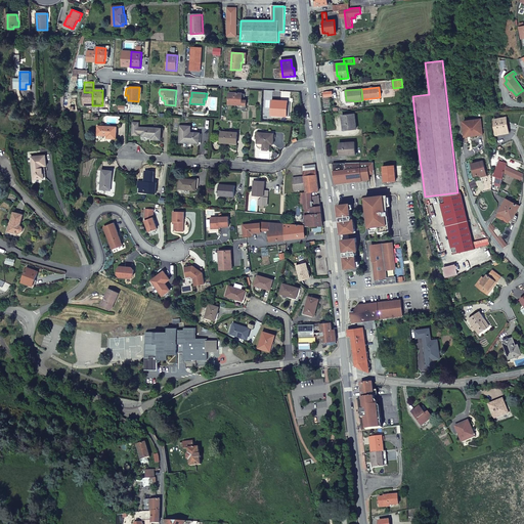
[(243,94),(229,93),(228,104),(242,105),(243,94)]
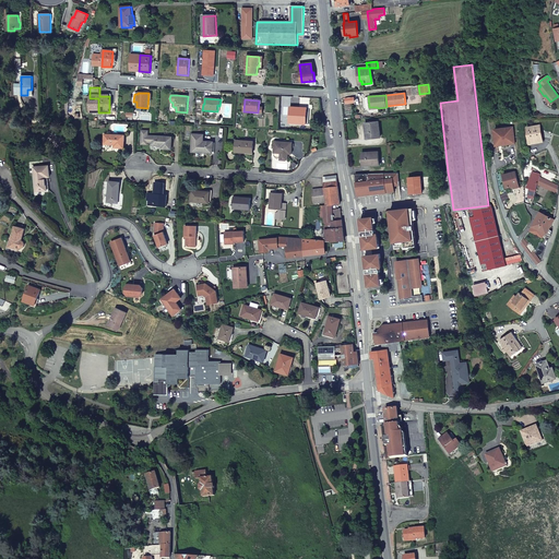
[(300,108),(290,107),(289,123),(299,123),(300,108)]
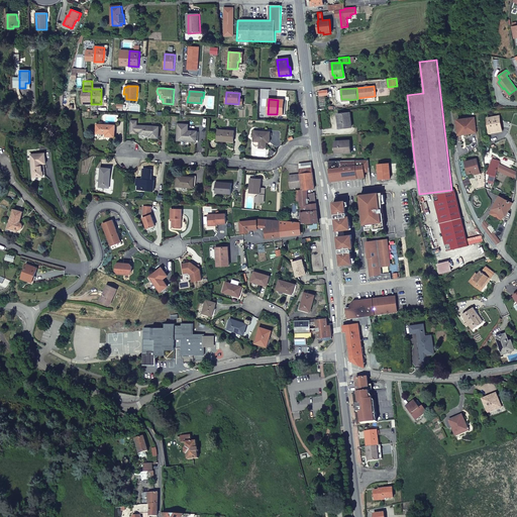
[(351,126),(349,112),(337,114),(338,128),(351,126)]
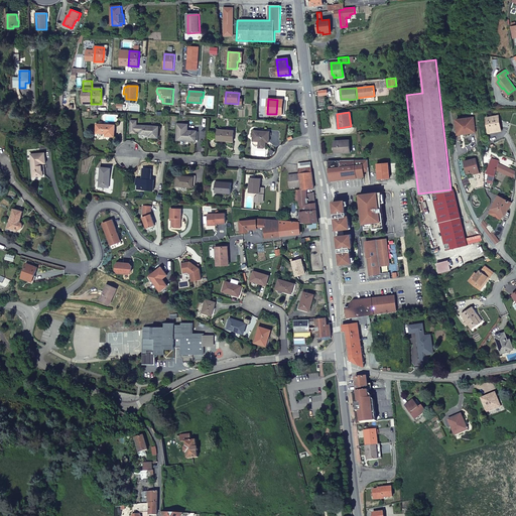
[(498,116),(487,118),(490,132),(500,131),(498,116)]
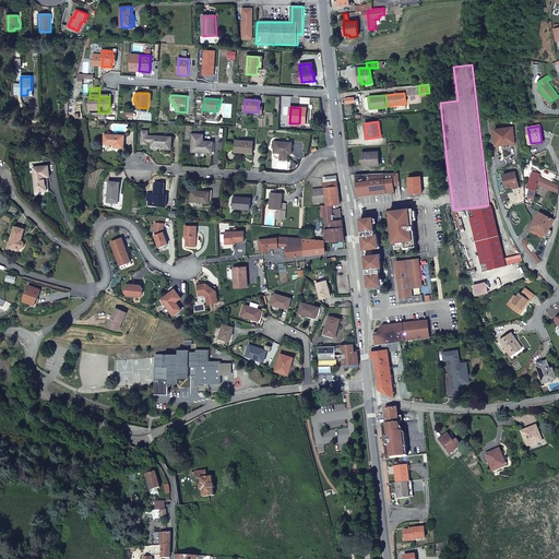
[(513,127),(495,129),(497,145),(515,143),(513,127)]
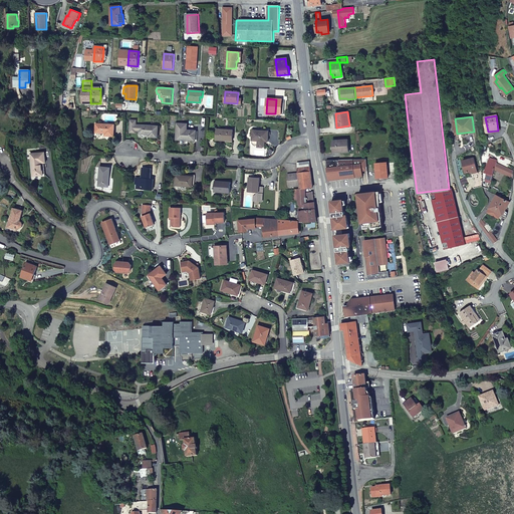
[(137,120),(131,120),(130,133),(136,133),(136,131),(140,131),(140,134),(150,135),(149,138),(158,138),(159,126),(136,124),(137,120)]
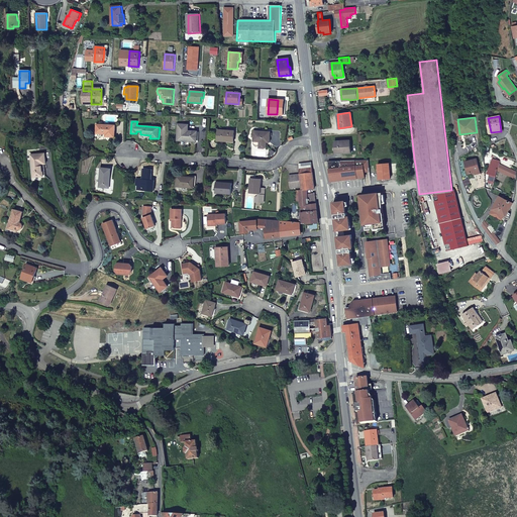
[(188,131),(188,124),(178,124),(177,140),(187,141),(187,140),(197,140),(197,131),(188,131)]
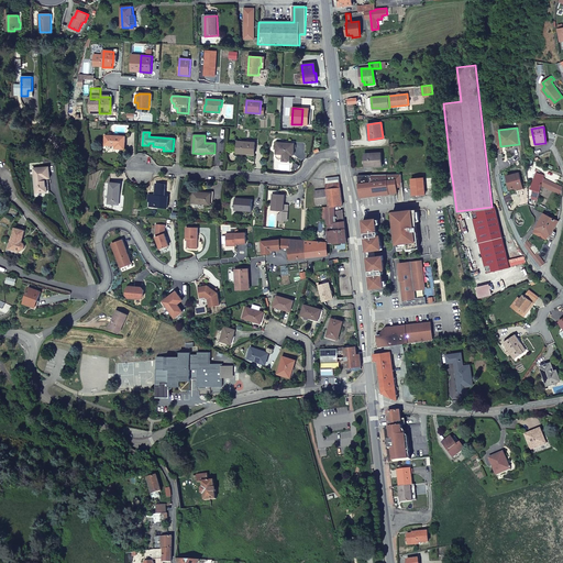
[(125,138),(105,136),(105,145),(116,146),(116,148),(125,150),(125,138)]
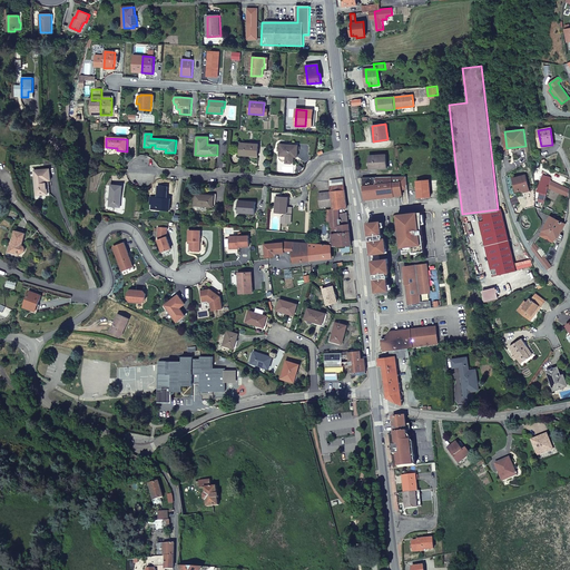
[(258,145),(241,144),(239,156),(258,157),(258,145)]
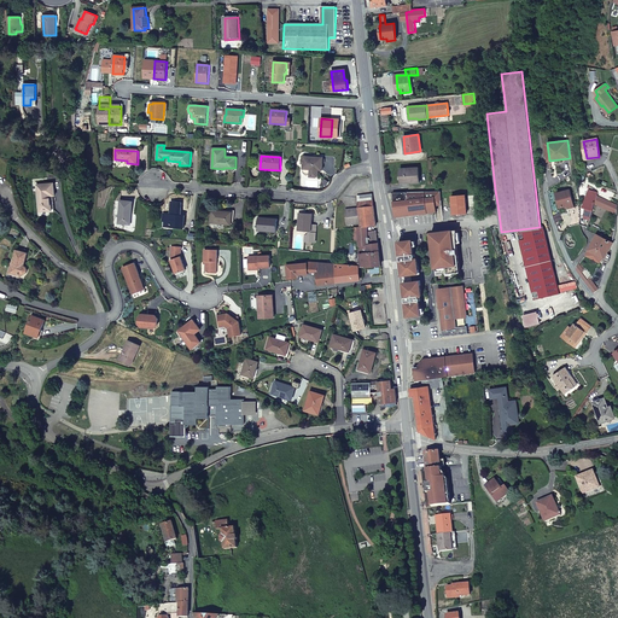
[(304,174),(310,175),(310,170),(313,170),(313,176),(316,178),(319,176),(319,170),(322,170),(324,158),(304,157),(303,173),(304,174)]
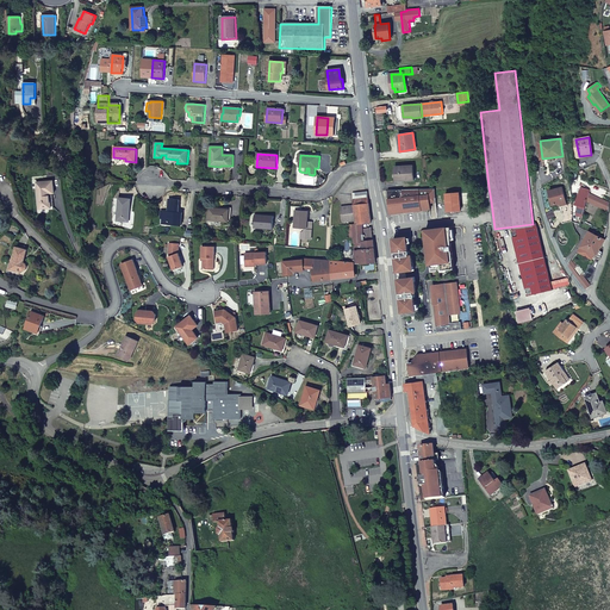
[(414,180),(414,166),(394,167),(396,179),(408,178),(408,180),(414,180)]
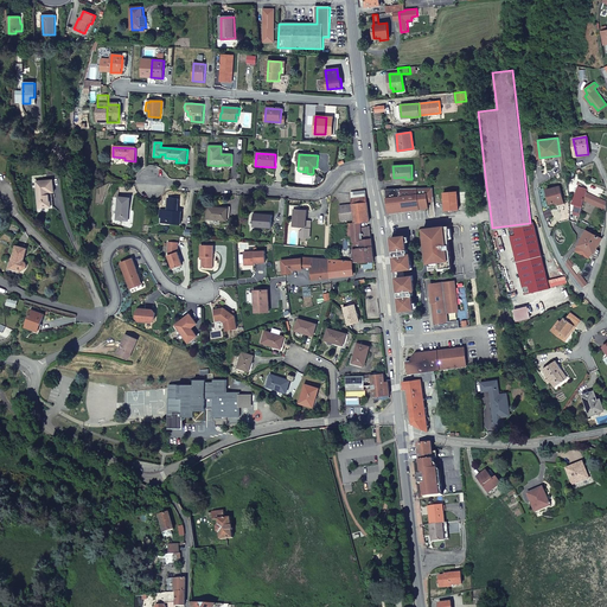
[(53,192),(53,187),(53,180),(37,181),(38,209),(51,208),(50,193),(53,192)]
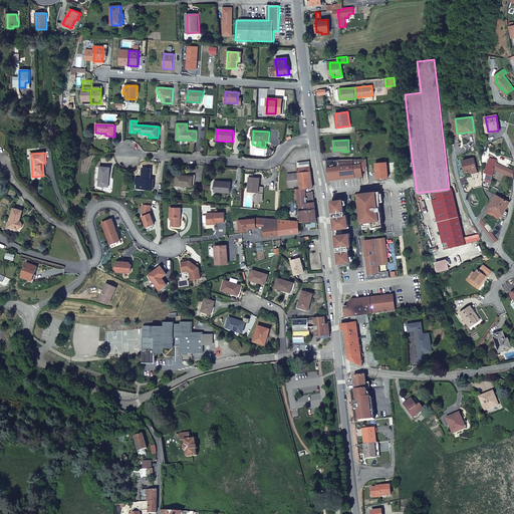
[(482,186),(483,176),(478,176),(473,158),(470,159),(469,156),(463,158),(462,159),(465,173),(472,171),(475,183),(474,188),(482,186)]
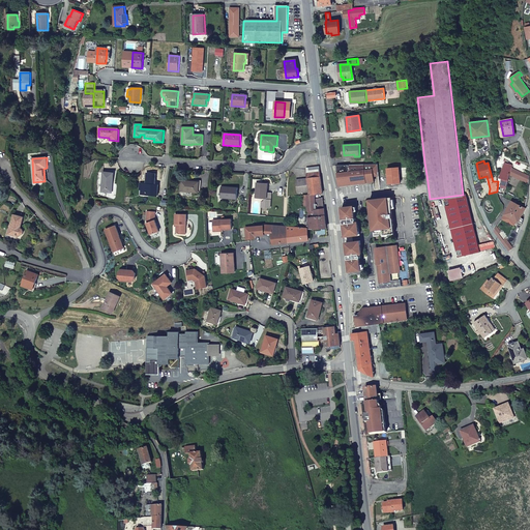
[(378,164),(336,166),(340,185),(374,181),(373,173),(379,173),(378,164)]
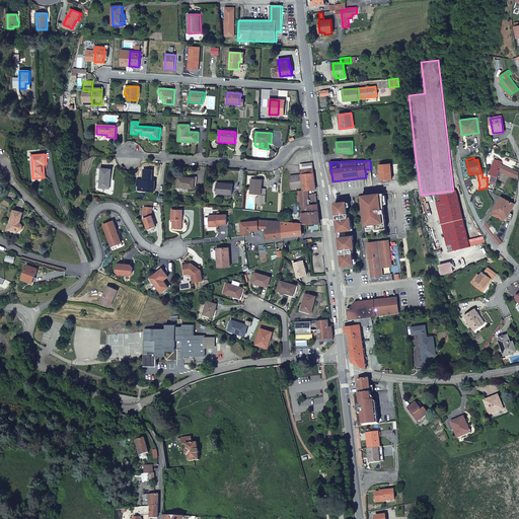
[(502,162),(501,161),(495,160),(493,166),(491,173),(493,174),(495,169),(500,170),(502,162)]
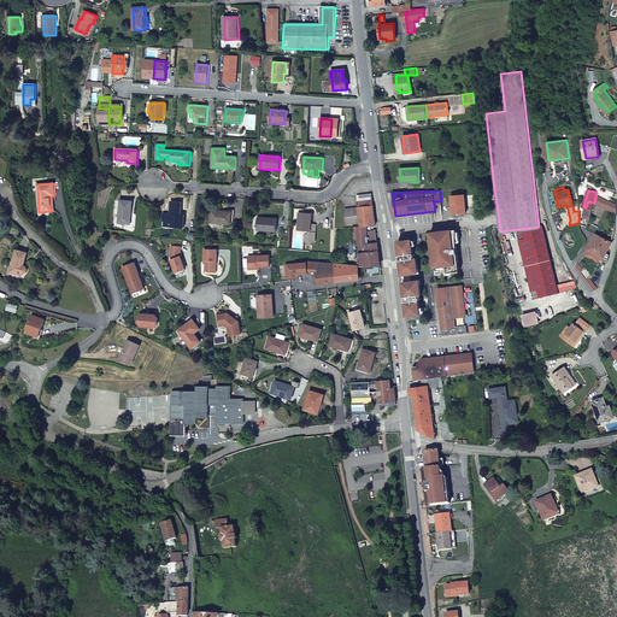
[(359,223),(360,227),(360,228),(366,227),(375,225),(371,194),(357,195),(358,209),(359,223)]
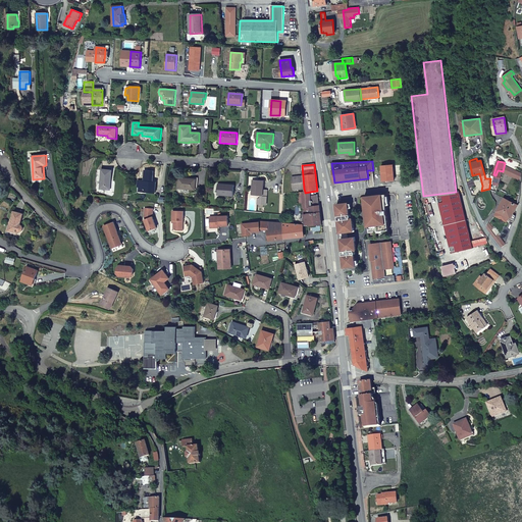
[(112,170),(102,169),(100,189),(110,190),(112,170)]
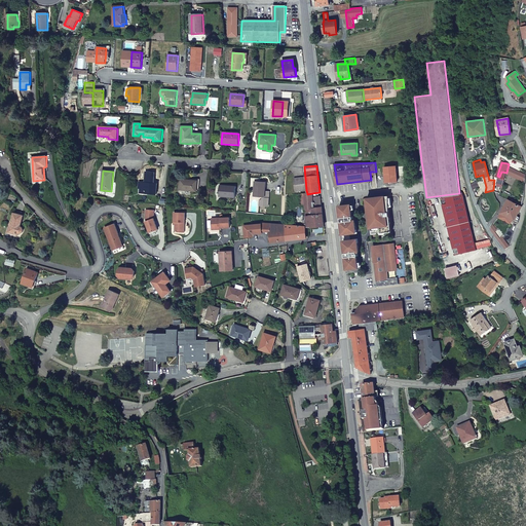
[(503,186),(506,173),(501,172),(499,177),(497,184),(503,186)]
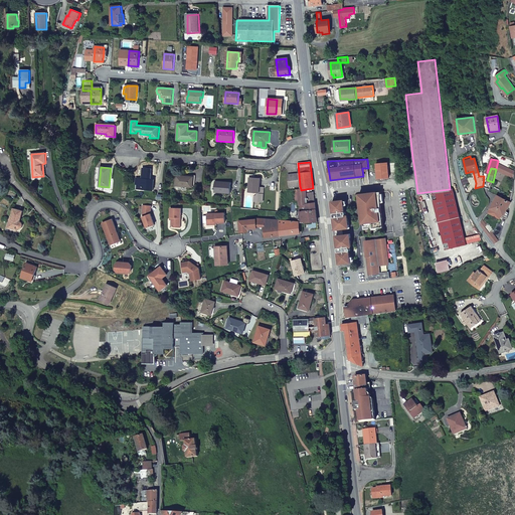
[(300,186),(299,174),(288,175),(289,188),(300,186)]
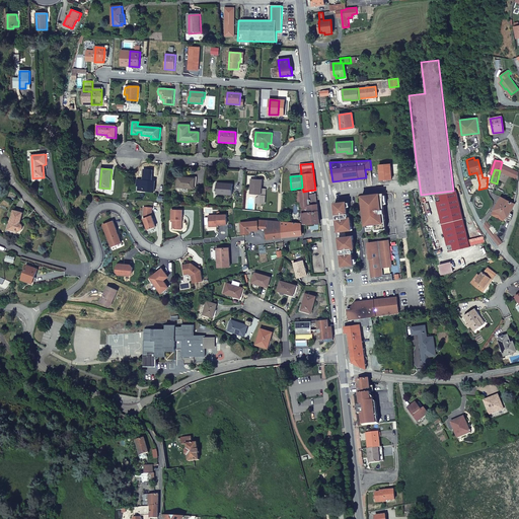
[(195,178),(178,177),(177,188),(194,189),(195,178)]
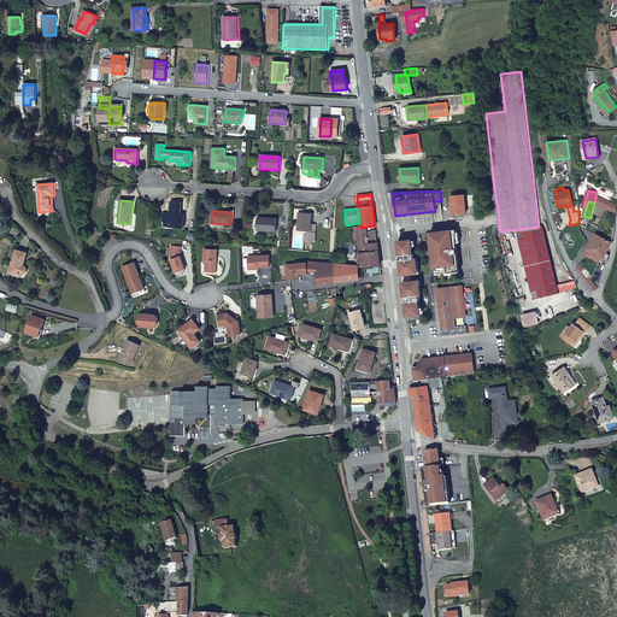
[(184,216),(165,213),(165,221),(164,227),(183,228),(184,216)]
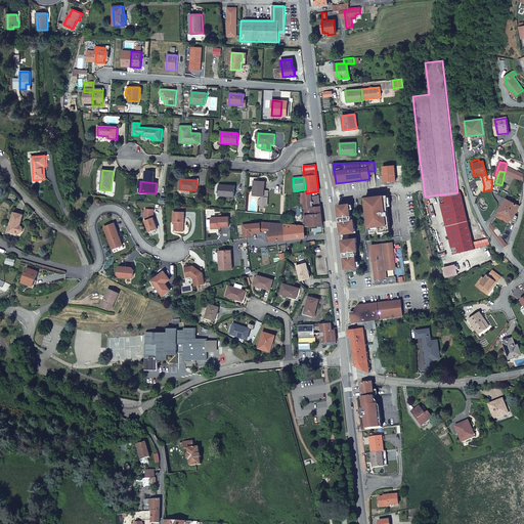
[(264,195),(264,191),(265,182),(254,181),(253,195),(264,195)]
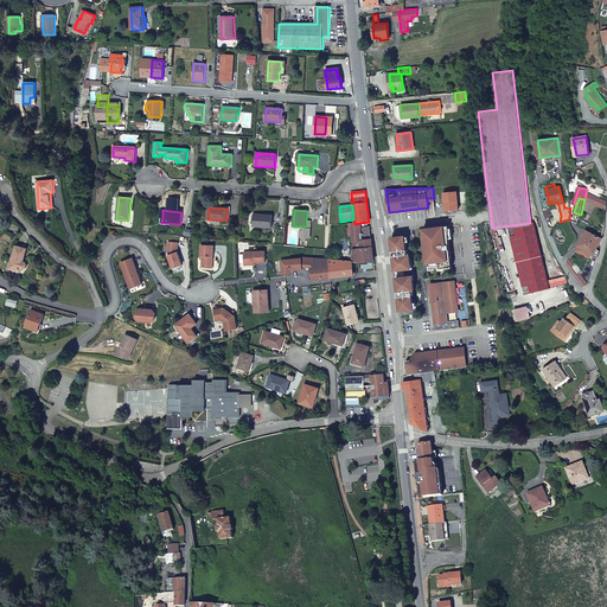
[(543,211),(545,218),(547,218),(550,231),(553,231),(554,227),(553,217),(550,217),(547,210),(543,211)]
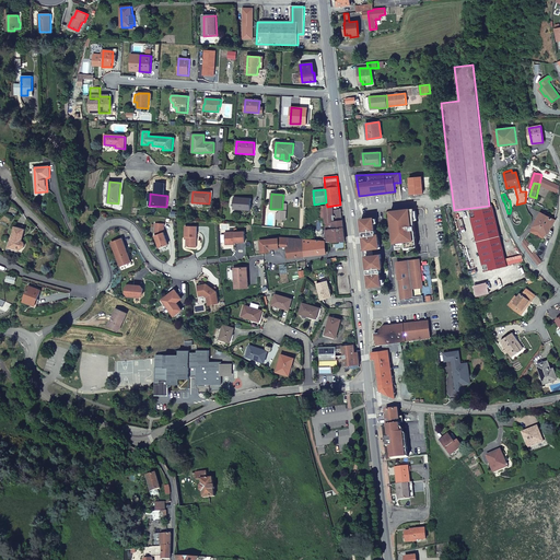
[(252,199),(234,198),(233,209),(251,210),(252,199)]
